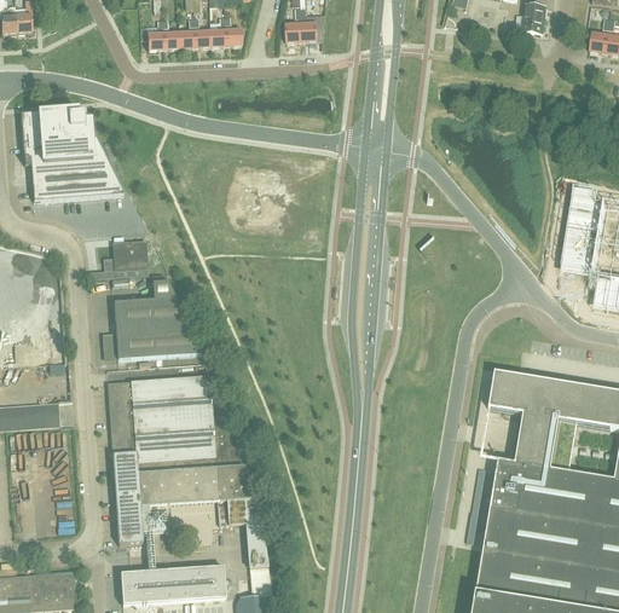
[(15,3),(4,4),(4,0),(0,0),(0,15),(1,32),(17,30),(16,12),(15,12),(15,11),(15,3)]
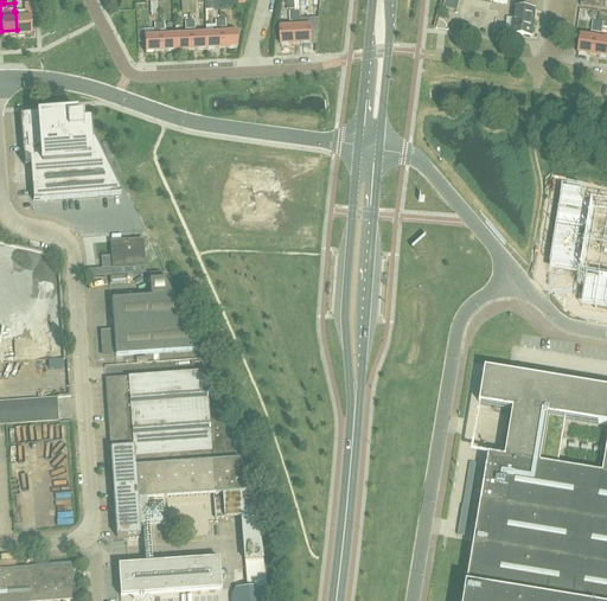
[(30,11),(34,11),(34,0),(26,0),(27,12),(24,12),(24,11),(14,11),(14,12),(16,12),(17,30),(31,29),(30,11)]
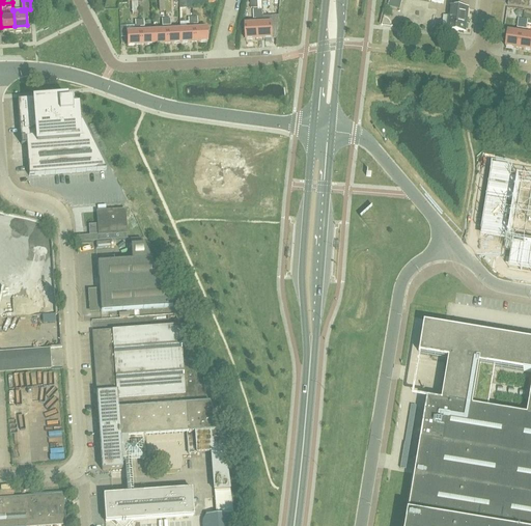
[(448,25),(466,27),(469,3),(450,1),(448,25)]
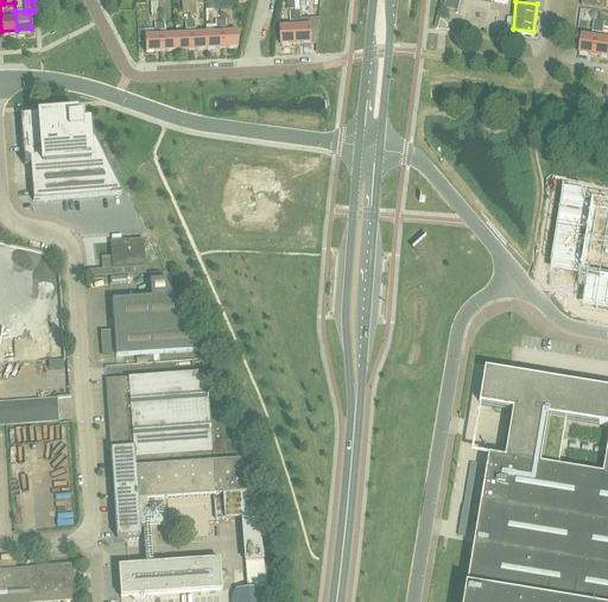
[(221,27),(221,23),(221,14),(216,14),(216,24),(213,24),(213,27),(206,29),(207,44),(222,43),(221,27)]
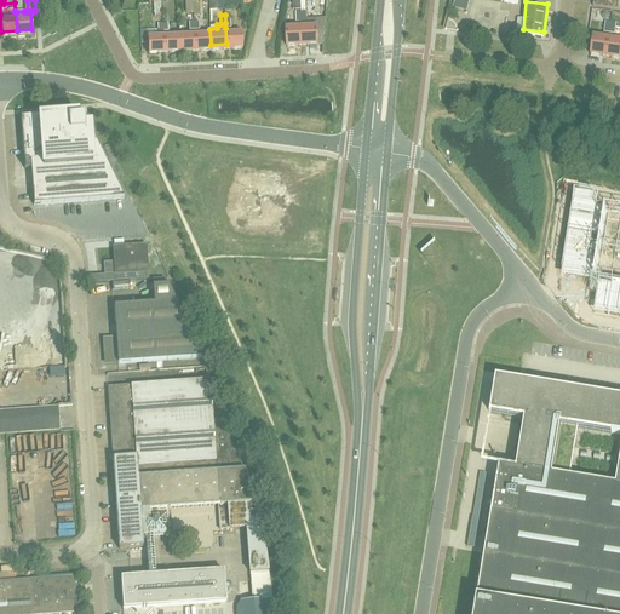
[(619,34),(614,34),(616,17),(610,16),(609,27),(609,33),(606,51),(619,52),(619,34)]
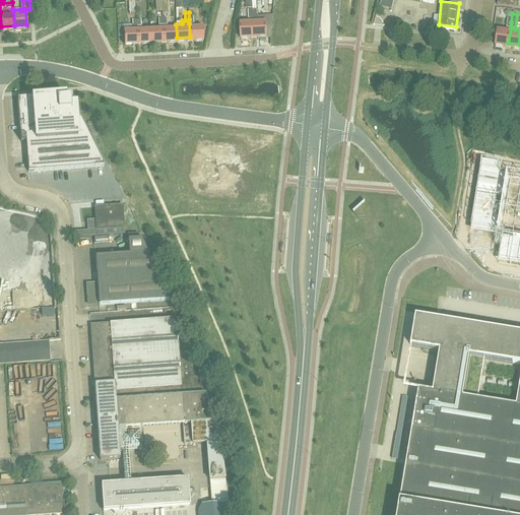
[(253,18),(254,34),(267,33),(266,17),(253,18)]
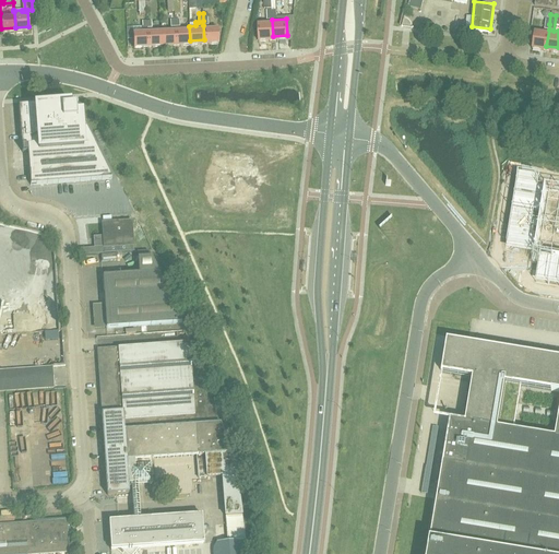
[(259,37),(273,36),(272,20),(258,21),(259,37)]
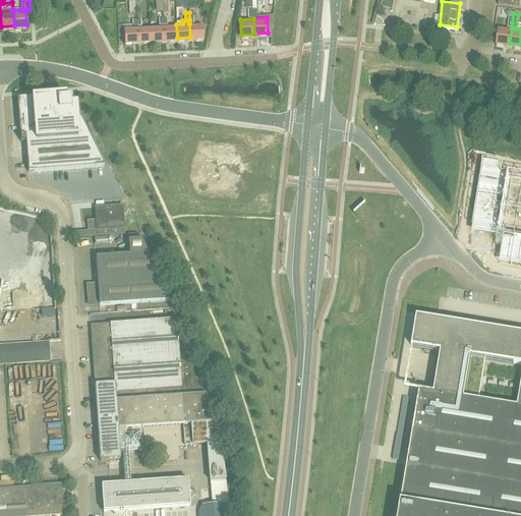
[(189,23),(190,37),(204,36),(203,22),(189,23)]
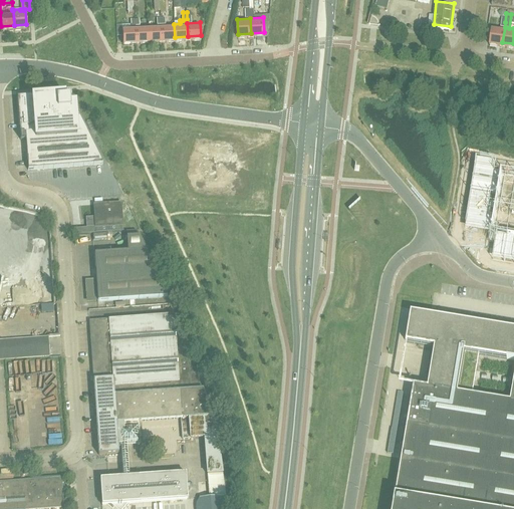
[(149,38),(162,37),(161,24),(149,25),(149,38)]
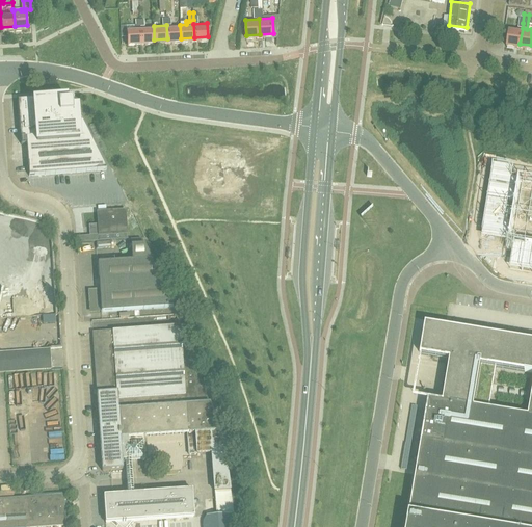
[(167,38),(181,38),(180,25),(166,25),(167,38)]
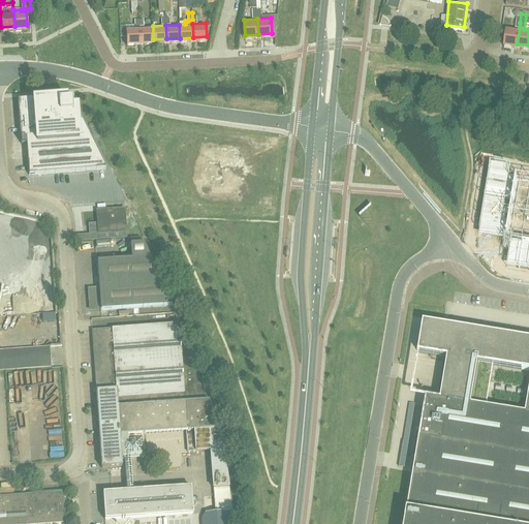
[(139,40),(153,39),(153,26),(139,27),(139,40)]
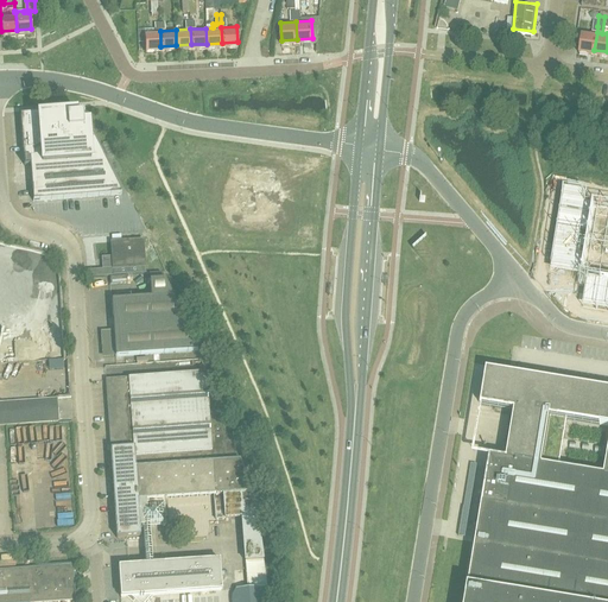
[(594,50),(597,32),(582,30),(578,48),(594,50)]
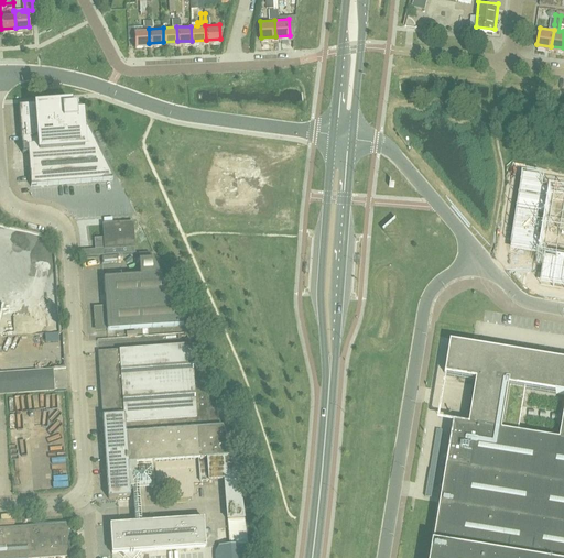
[(134,43),(149,43),(149,29),(134,29),(134,43)]
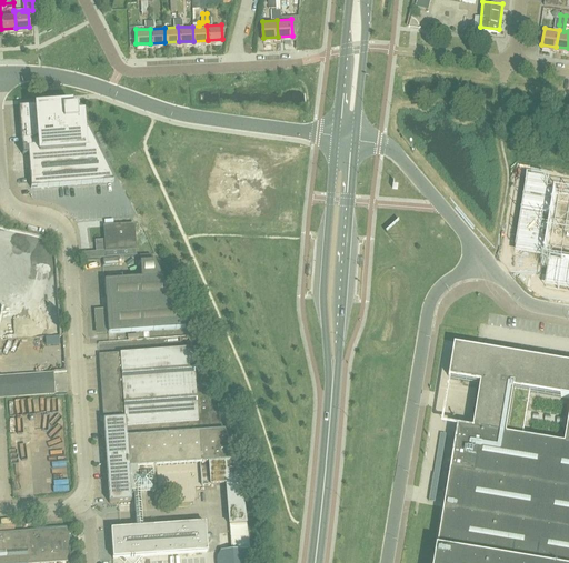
[(31,182),(113,177),(86,122),(82,122),(82,111),(77,111),(76,104),(70,104),(70,101),(48,102),(48,100),(19,102),(22,144),(28,143),(31,182)]
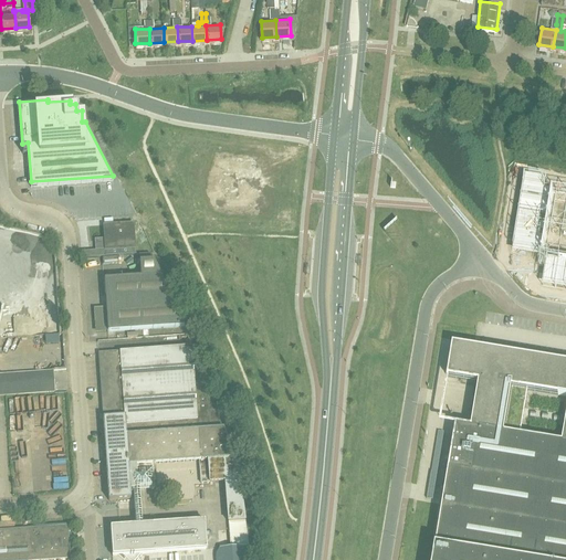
[(565,187),(552,185),(551,188),(545,187),(547,176),(538,175),(528,231),(514,229),(512,242),(542,247),(541,252),(558,255),(554,283),(565,284),(565,187)]
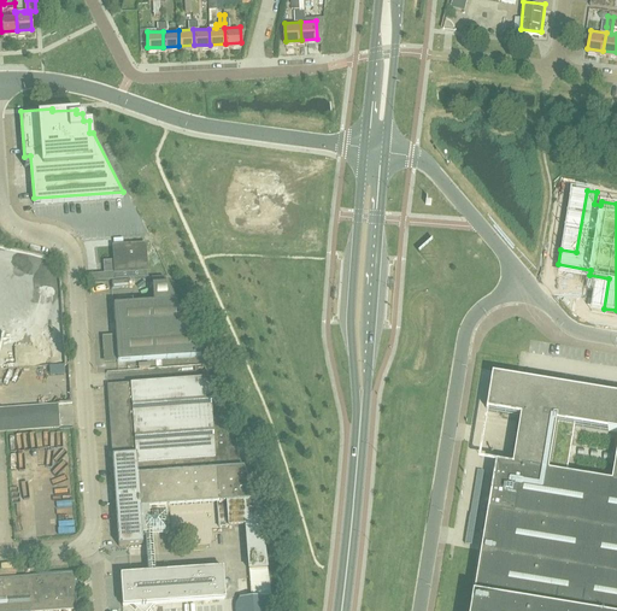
[(90,277),(147,272),(145,239),(113,241),(115,268),(104,268),(104,269),(90,270),(90,277)]
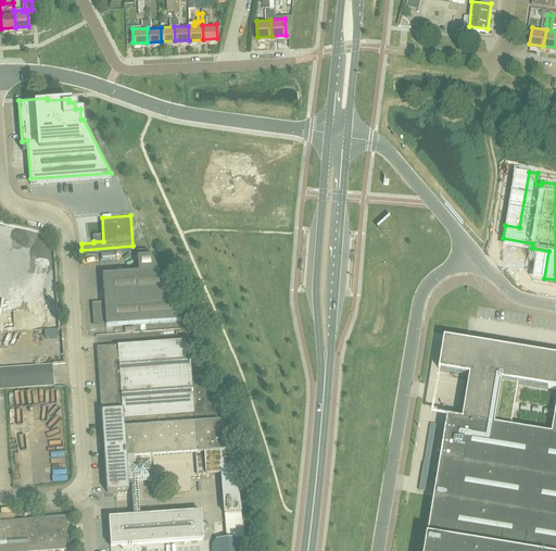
[(180,316),(159,265),(148,245),(136,245),(138,267),(102,270),(103,299),(92,299),(95,321),(105,320),(105,322),(180,316)]
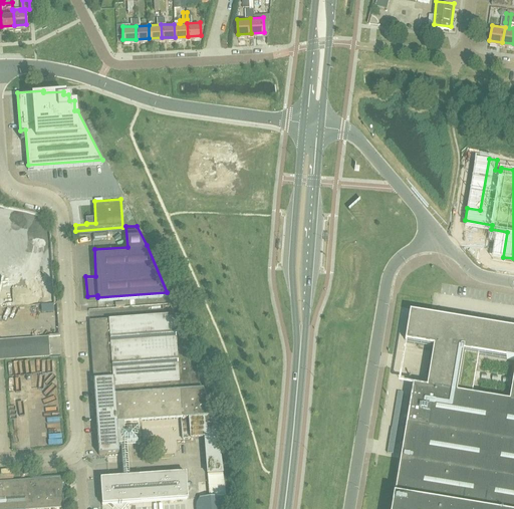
[(430,359),(429,366),(431,367),(429,384),(415,382),(393,508),(513,508),(513,324),(412,308),(407,338),(435,342),(433,359),(430,359)]
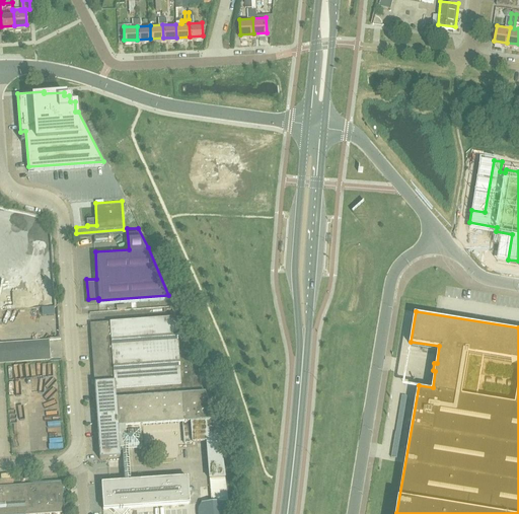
[(90,319),(99,454),(120,453),(119,445),(141,443),(139,421),(182,418),(184,439),(206,437),(209,474),(224,473),(219,429),(175,313),(90,319)]
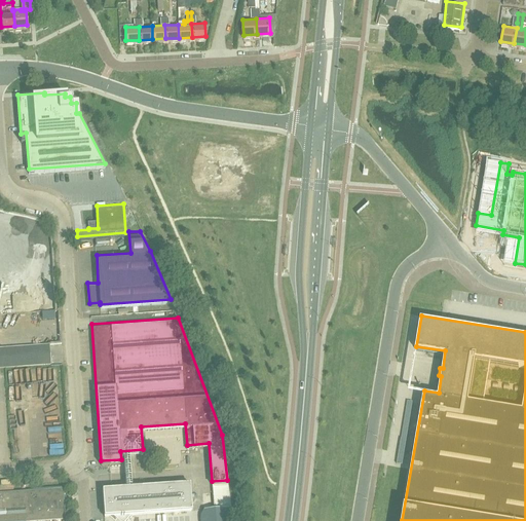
[(0,343),(0,364),(50,361),(49,340),(0,343)]
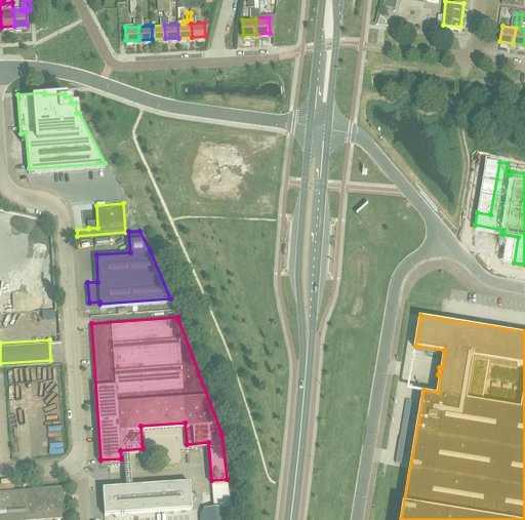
[(104,511),(109,511),(115,516),(116,514),(122,519),(130,509),(191,505),(189,479),(140,482),(135,477),(125,478),(126,483),(103,485),(104,511)]
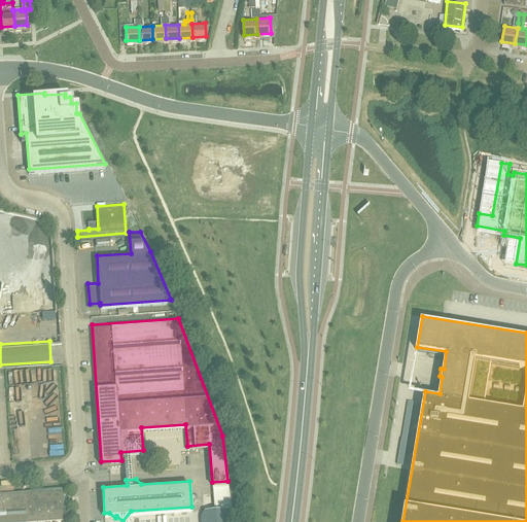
[(0,521),(65,521),(65,516),(64,499),(64,493),(64,491),(64,484),(43,486),(21,488),(0,488),(0,521)]
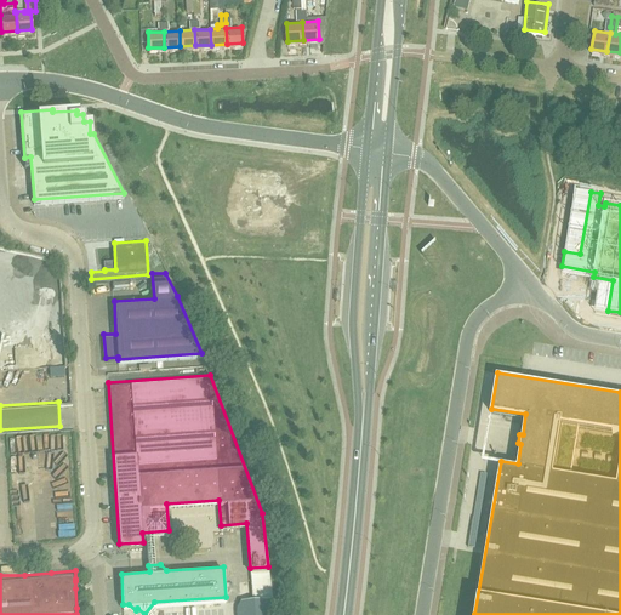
[(271,614),(271,594),(240,596),(237,605),(237,614),(271,614)]
